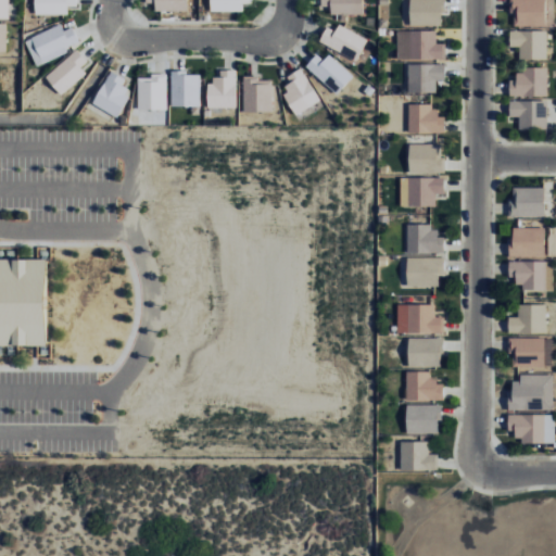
[(76,0),(34,0),(34,14),(67,14),(67,5),(76,5),(76,0)]
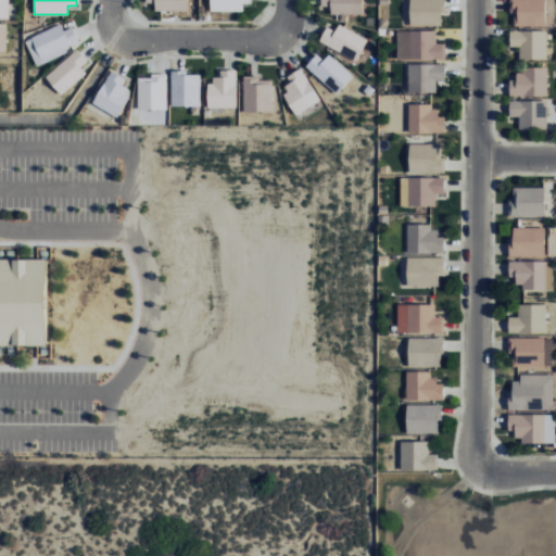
[(187,0),(144,0),(146,3),(155,3),(155,11),(188,11),(187,0)]
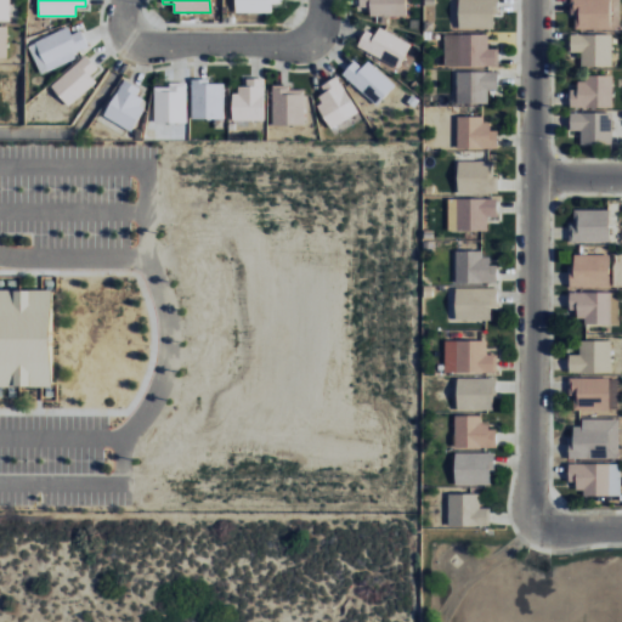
[(281,0),(235,0),(235,12),(271,12),(272,4),(282,4),(281,0)]
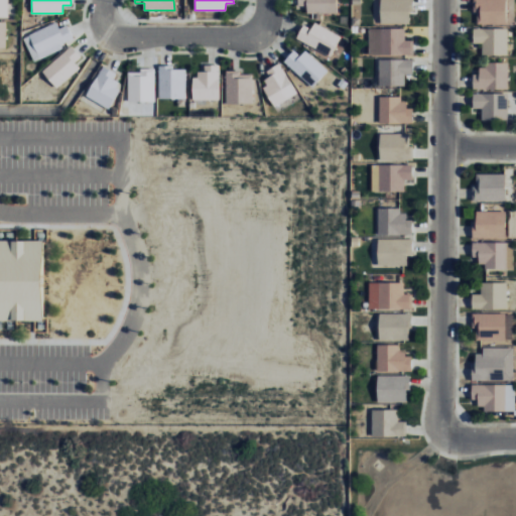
[(337,14),(336,0),(297,0),(298,6),(306,6),(306,13),(337,14)]
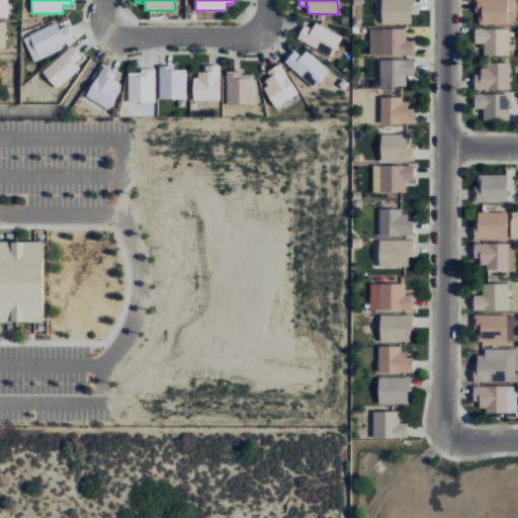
[(414,0),(380,0),(381,24),(411,24),(411,12),(415,12),(414,0)]
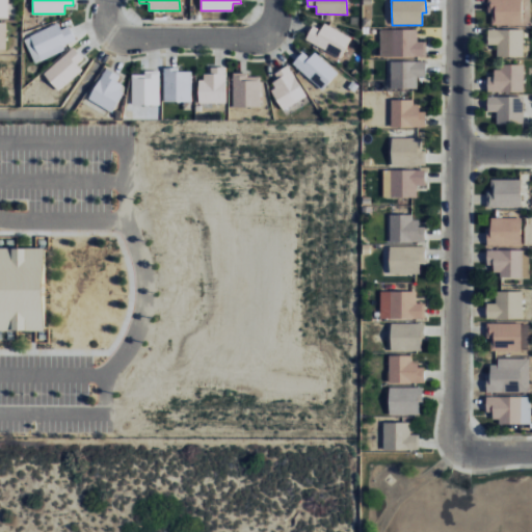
[(487,0),(487,12),(491,12),(491,25),(522,25),(522,0),(487,0)]
